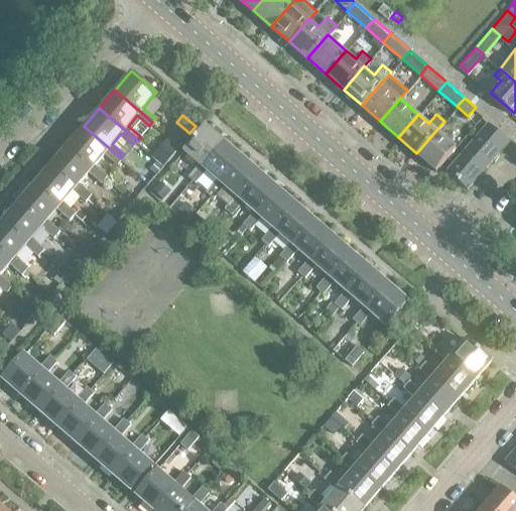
[(489,121),(468,145),(488,162),(508,138),(489,121)]
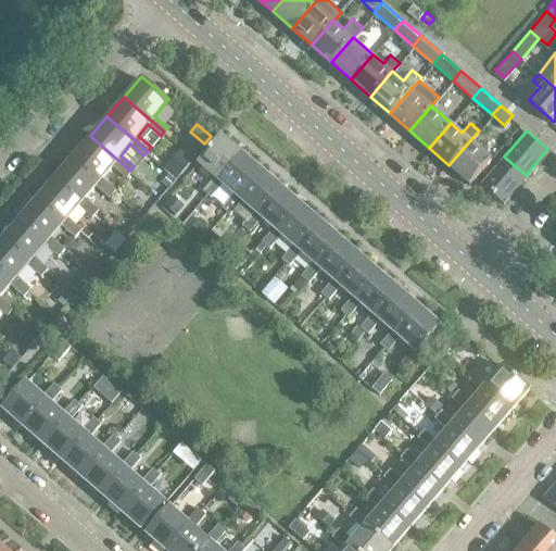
[(242,151),(222,133),(199,160),(215,174),(203,187),(211,193),(223,180),(219,177),(242,151)]
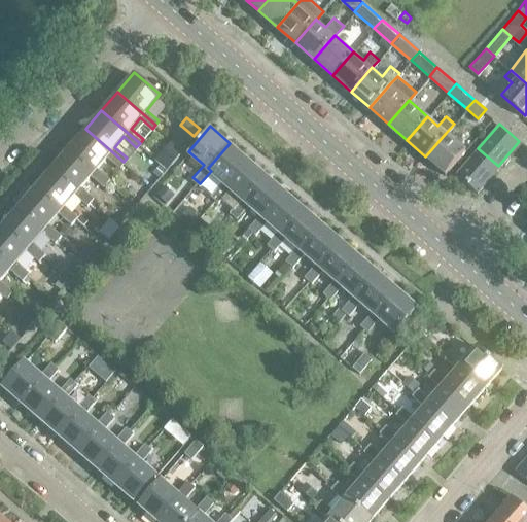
[(110,176),(98,166),(108,154),(120,165),(124,162),(85,129),(69,147),(107,180),(110,176)]
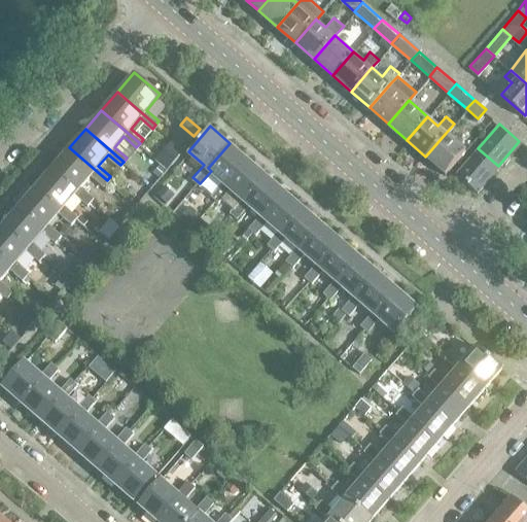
[(425,157),(444,172),(464,148),(446,133),(425,157)]
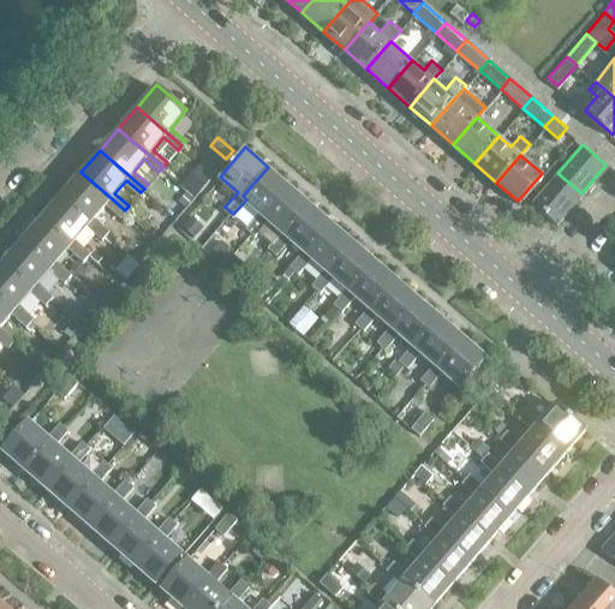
[(181,183),(195,195),(215,172),(201,160),(181,183)]
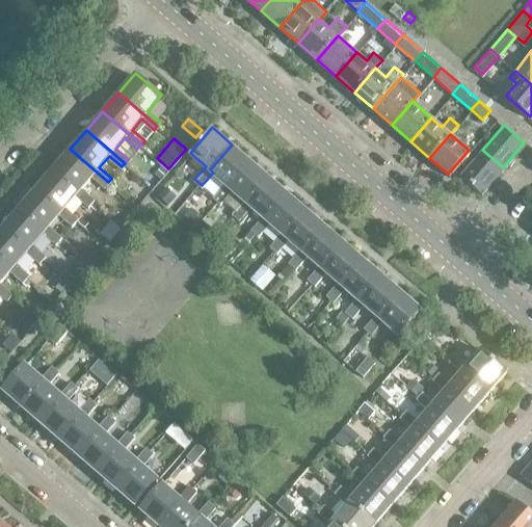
[(250,160),(232,145),(210,169),(213,173),(224,182),(213,195),(220,202),(223,199),(232,189),(229,186),(250,160)]
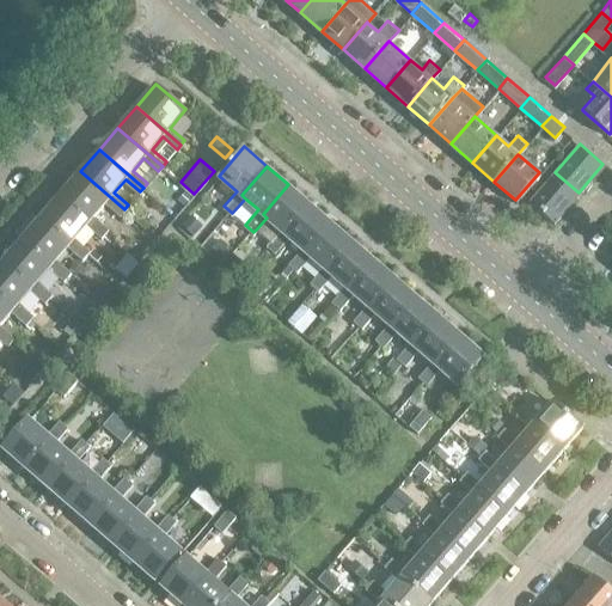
[(109,227),(95,215),(106,202),(121,214),(124,209),(80,171),(62,193),(106,231),(109,227)]
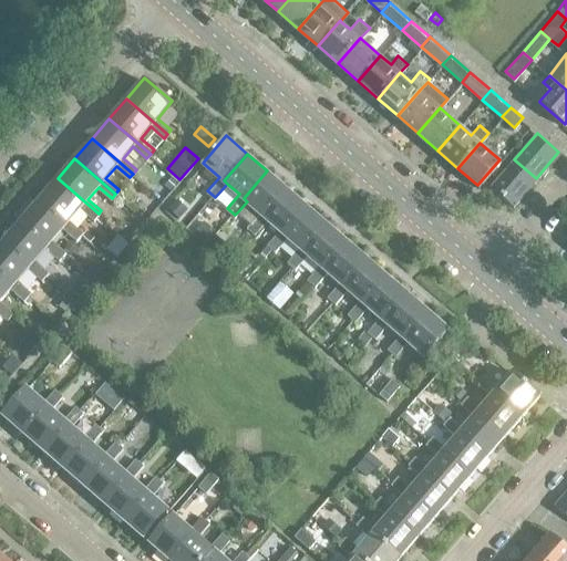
[(513,204),(536,178),(514,159),(492,185),(513,204)]
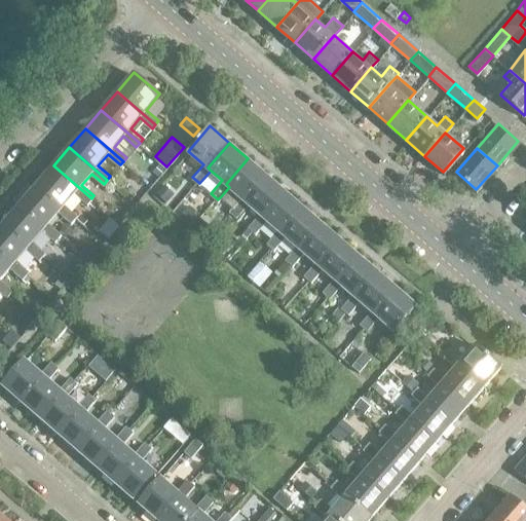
[(266,175),(248,158),(226,184),(229,187),(221,196),(232,206),(229,210),(236,216),(248,202),(245,199),(266,175)]
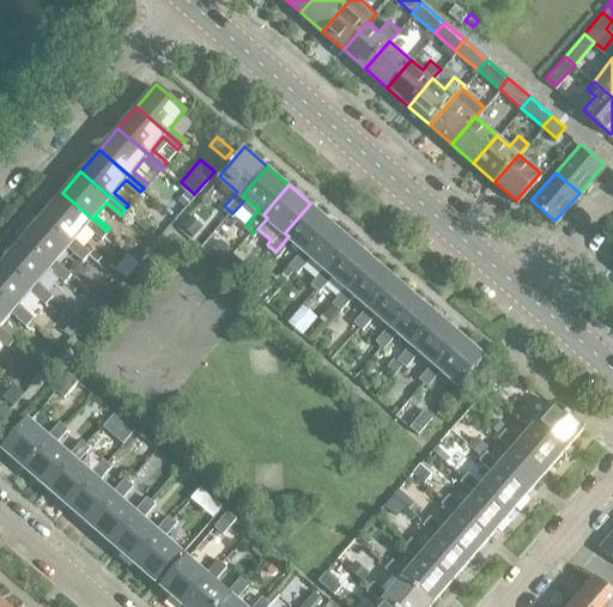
[(102,236),(107,231),(62,193),(43,214),(87,253),(91,249),(77,237),(87,224),(102,236)]
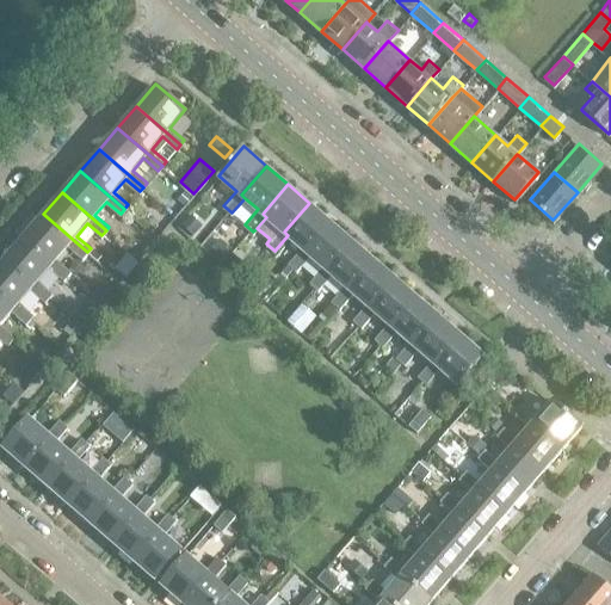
[(331,222),(309,203),(284,232),(288,235),(301,247),(288,261),(296,270),(309,254),(306,251),(331,222)]
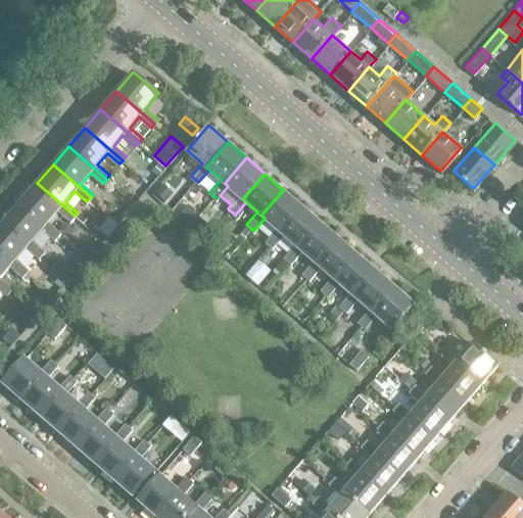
[(165,198),(174,190),(163,181),(155,190),(165,198)]
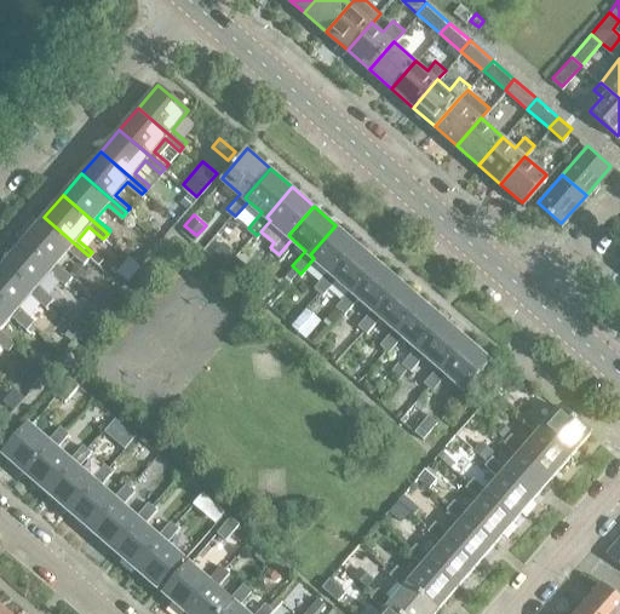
[(73,274),(58,262),(70,248),(85,260),(89,256),(44,217),(24,239),(69,277),(73,274)]
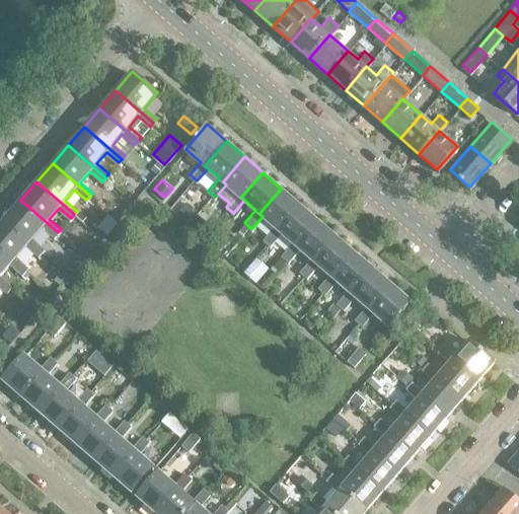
[(299,205),(281,189),(260,213),(263,216),(274,226),(264,238),(271,244),(282,232),(278,229),(299,205)]
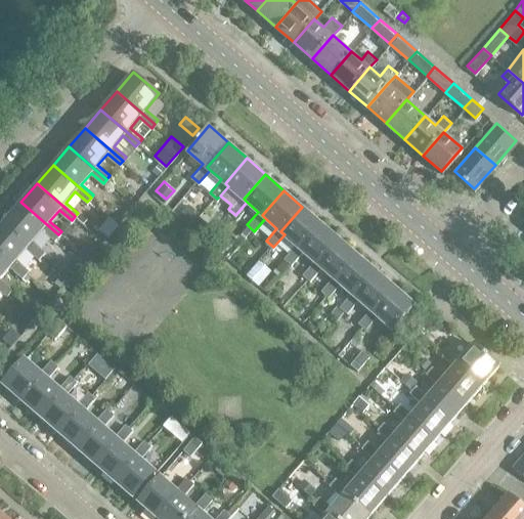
[(45,250),(34,240),(43,228),(54,239),(58,234),(20,202),(5,220),(43,253),(45,250)]
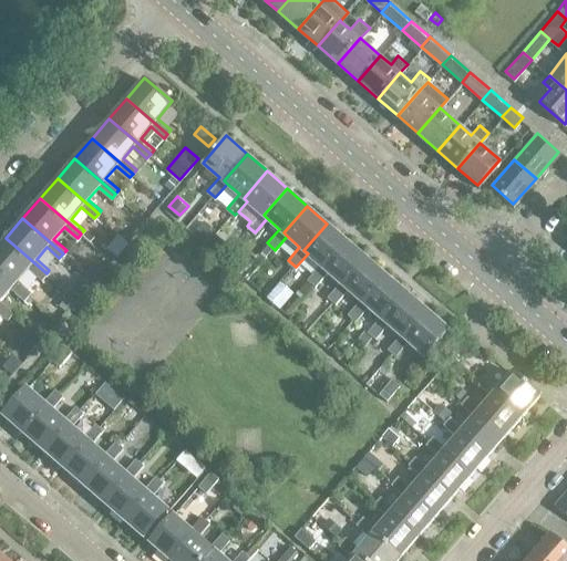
[(347,240),(327,224),(303,250),(308,253),(319,263),(308,277),(316,284),(327,271),(323,268),(347,240)]
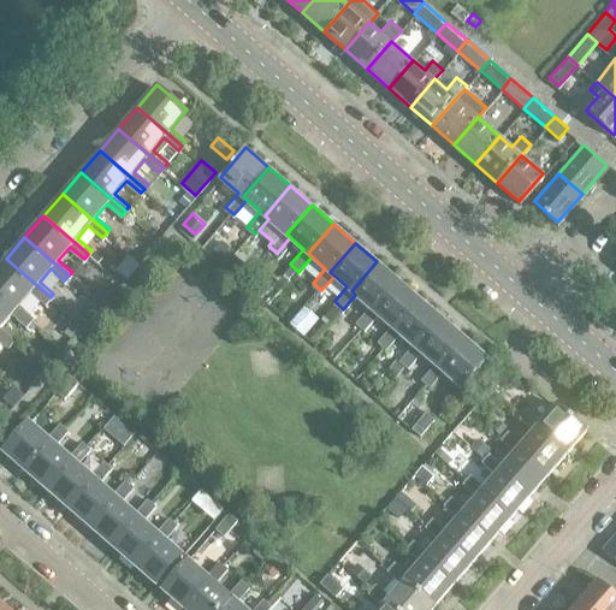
[(35,315),(21,303),(31,290),(46,302),(51,297),(6,259),(0,265),(0,291),(31,319),(35,315)]
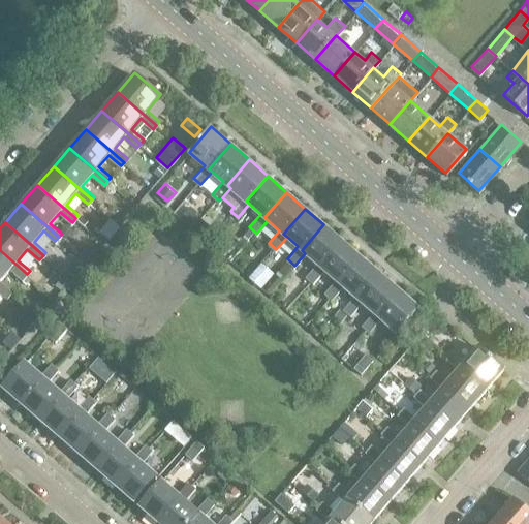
[(342,241),(323,224),(302,250),(305,253),(316,263),(306,275),(313,281),(324,269),(320,266),(342,241)]
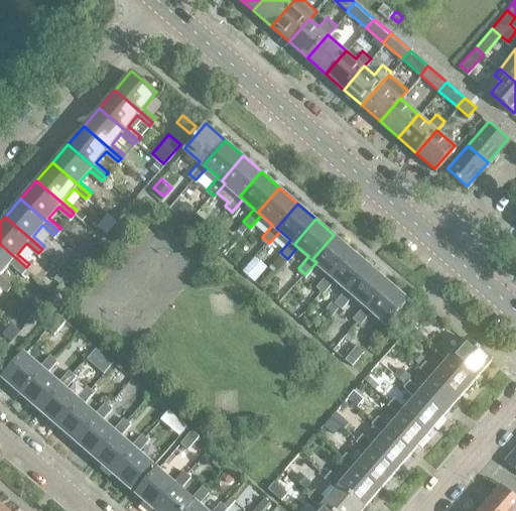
[(324,290),(335,278),(331,275),(353,251),(334,235),(312,259),(316,262),(327,272),(316,284),(324,290)]
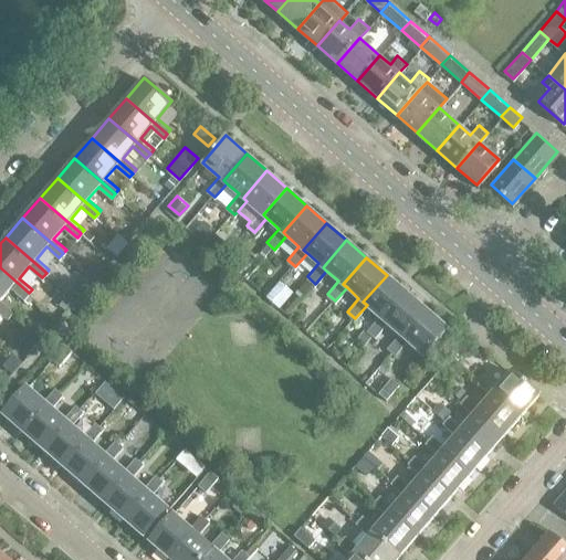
[(14,309),(1,298),(12,286),(24,297),(29,293),(0,267),(0,303),(11,313),(14,309)]
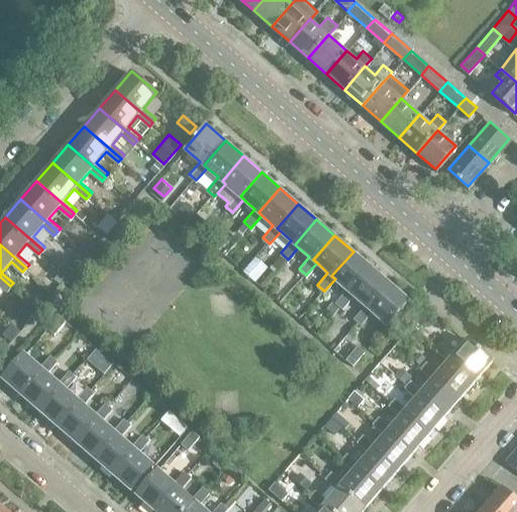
[(342,307),(353,295),(350,292),(372,268),(353,251),(331,276),(335,279),(346,289),(335,301),(342,307)]
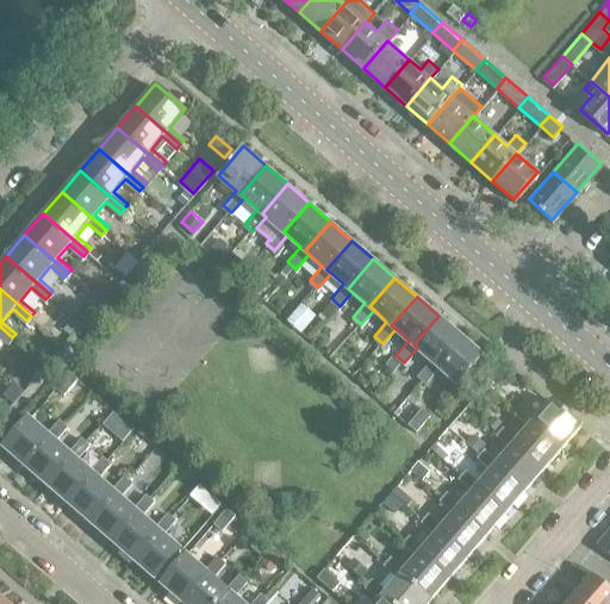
[(427,380),(439,367),(435,363),(460,334),(439,316),(414,344),(417,348),(430,359),(417,373),(422,378),(427,380)]
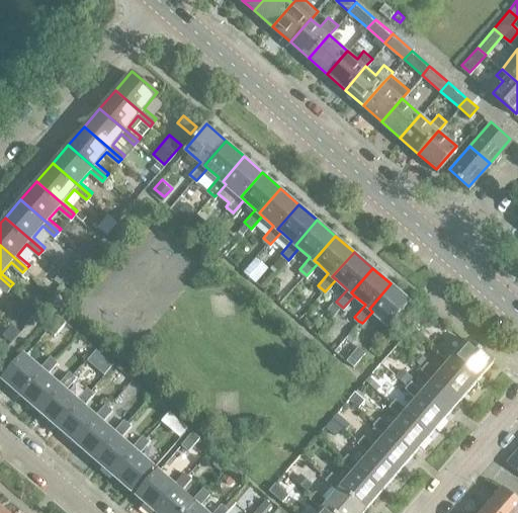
[(0,284),(7,291),(10,286),(0,277),(0,284)]
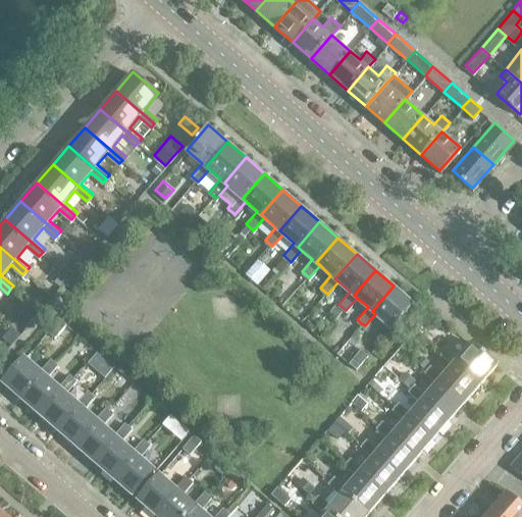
[(413,303),(394,286),(372,311),(375,314),(390,327),(413,303)]
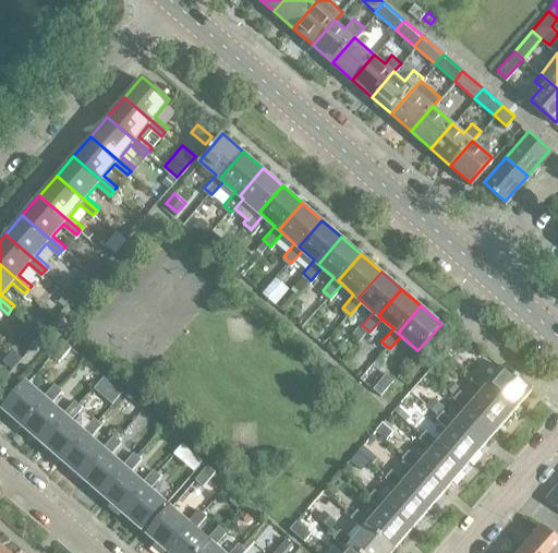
[(43,361),(50,368),(71,344),(63,337),(43,361)]
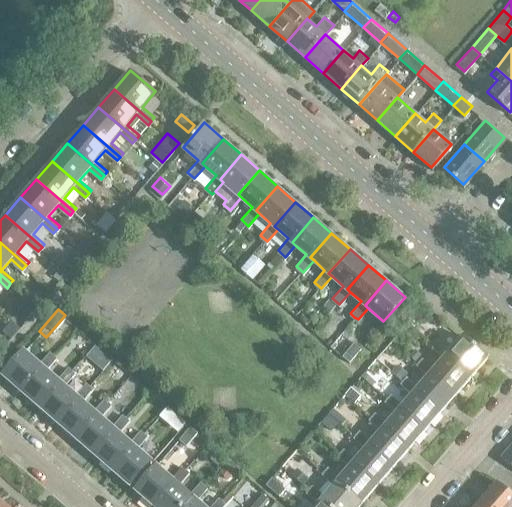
[(345,328),(331,344),(337,349),(351,333),(345,328)]
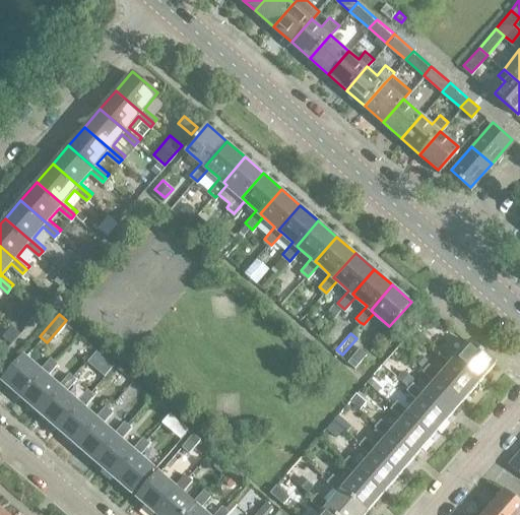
[(439,350),(452,362),(454,359),(479,380),(496,361),(470,339),(458,355),(445,343),(439,350)]
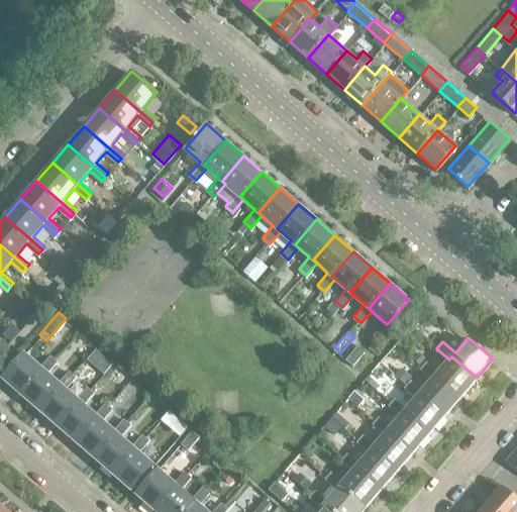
[(59,359),(55,356),(55,355),(64,345),(60,342),(39,366),(43,370),(22,394),(40,410),(62,385),(58,382),(46,372),(59,359)]
